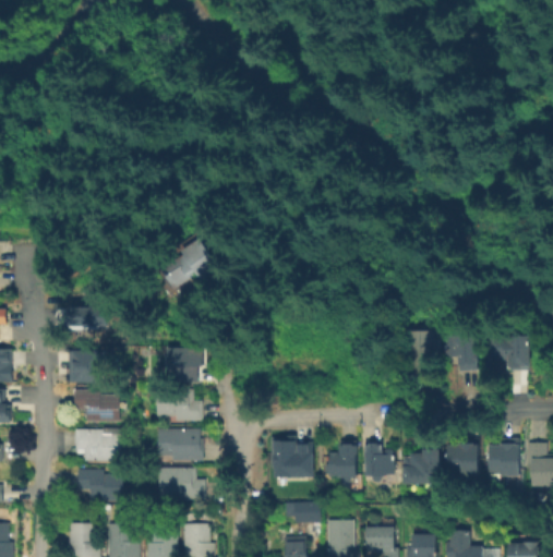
[(199,247),(215,273),(196,285),(192,277),(185,281),(176,266),(182,262),(180,258),(199,247)]
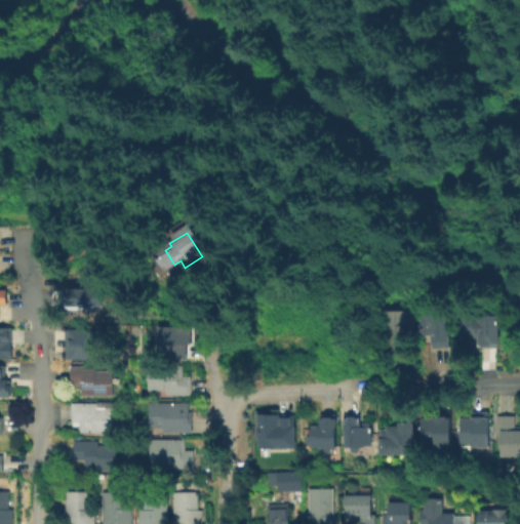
[(106,304),(95,304),(95,307),(70,307),(70,304),(68,304),(68,286),(106,286),(106,304)]
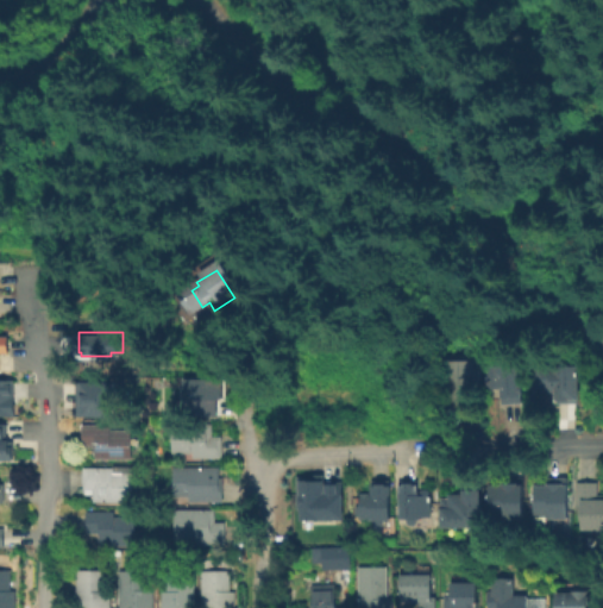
[(476,357),(477,384),(465,384),(465,406),(443,406),(443,357),(476,357)]
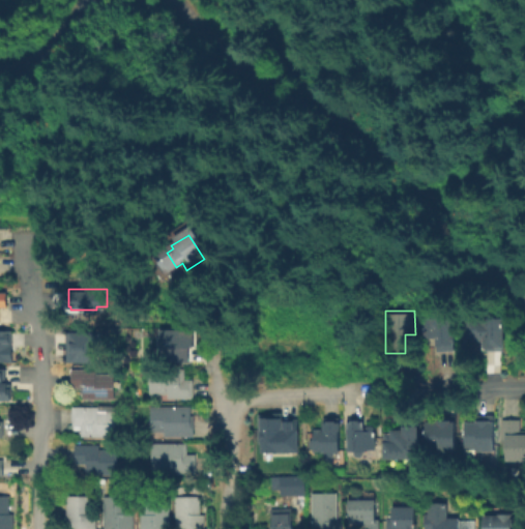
[(449,350),(433,351),(432,333),(419,333),(419,315),(427,315),(427,313),(447,313),(449,350)]
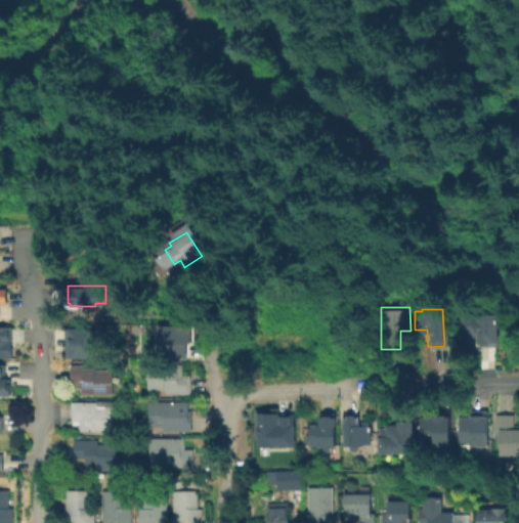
[(491,313),(491,344),(471,344),(471,337),(453,337),(452,314),(491,313)]
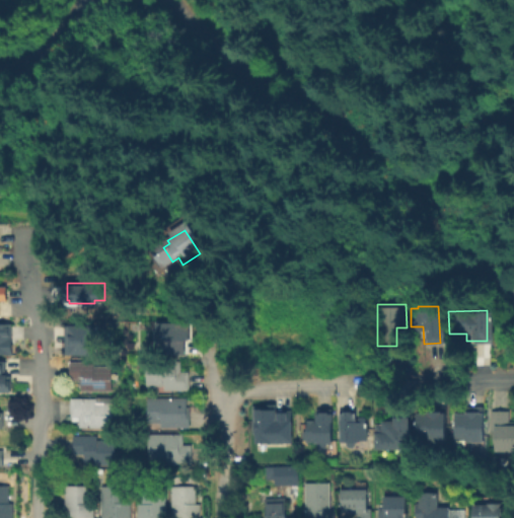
[(188,352),(161,352),(161,320),(196,320),(196,338),(188,338),(188,352)]
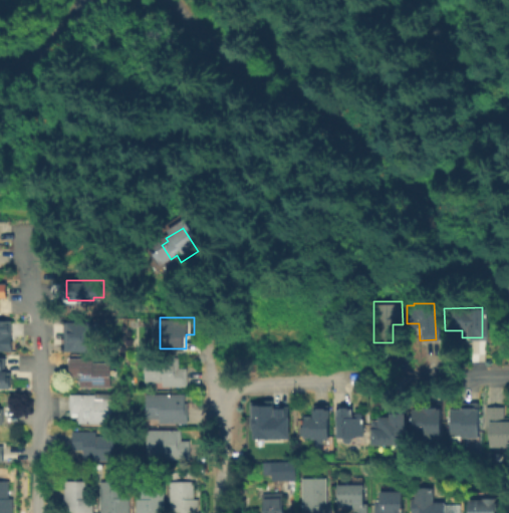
[(14,349),(0,349),(0,318),(14,319),(14,349)]
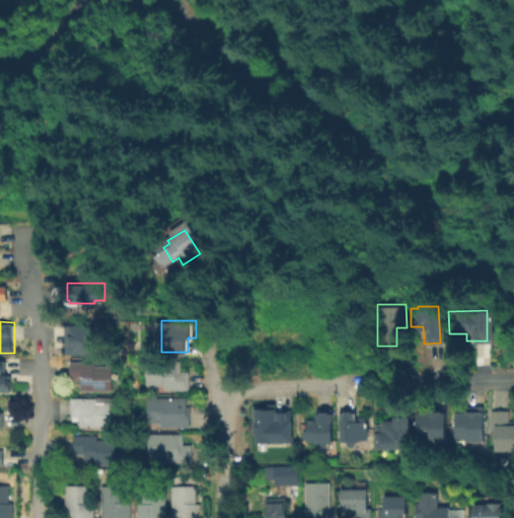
[(100,354),(69,354),(69,323),(100,323),(100,354)]
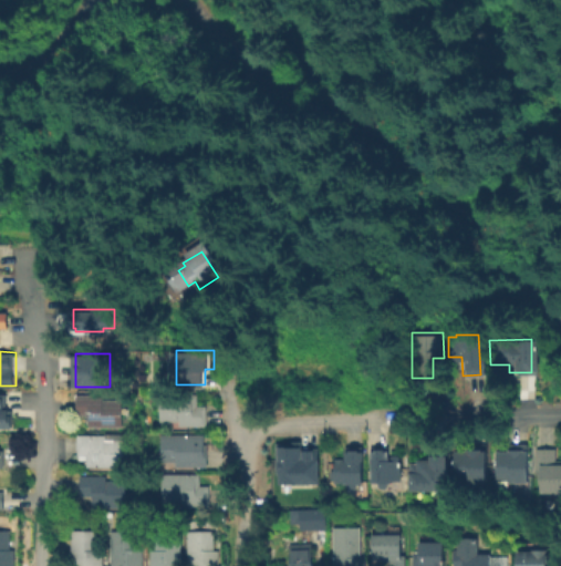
[(319,390),(290,390),(290,387),(290,360),(319,360),(319,390)]
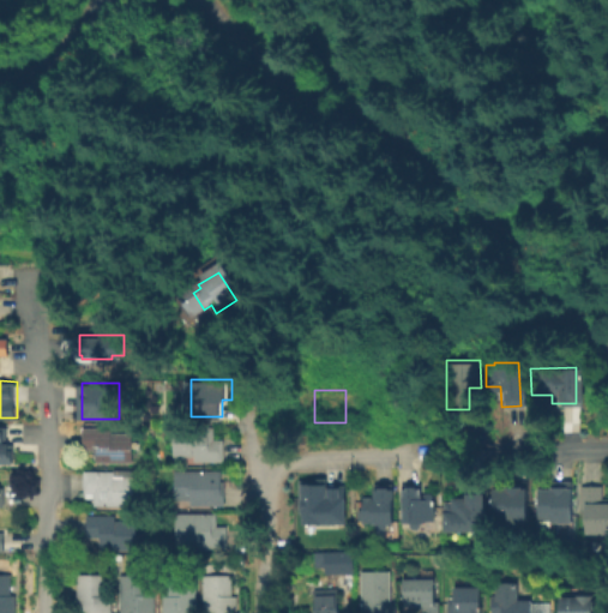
[(133,431),(133,460),(97,460),(97,448),(83,448),(84,425),(113,425),(114,431),(133,431)]
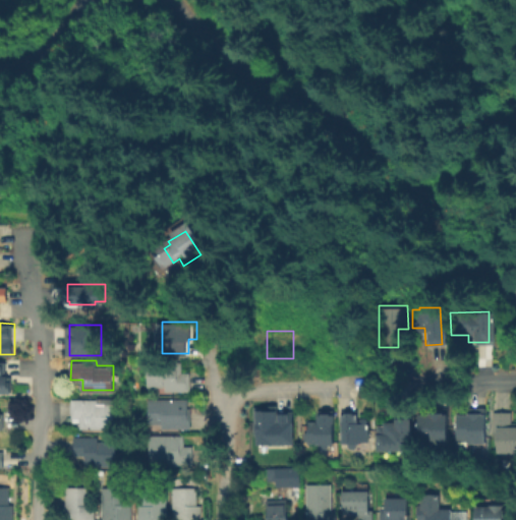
[(0,362),(3,362),(3,381),(8,381),(8,397),(0,397),(0,362)]
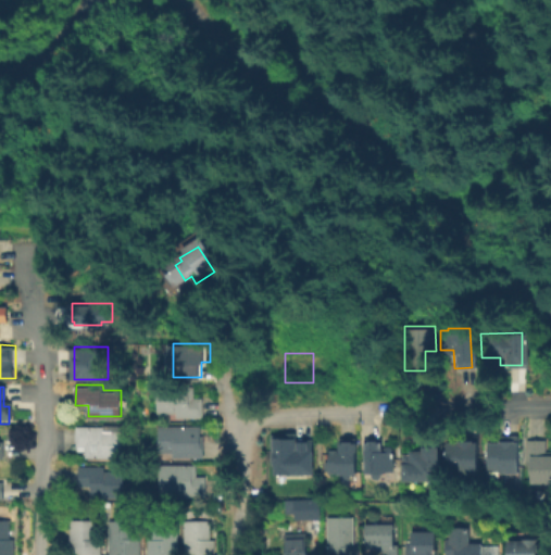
[(203,415),(203,420),(172,420),(172,415),(158,415),(158,391),(203,391),(203,415)]
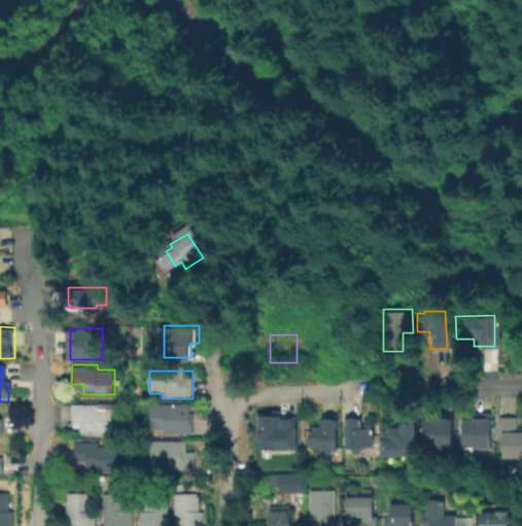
[(114,402),(114,433),(79,432),(79,425),(71,425),(71,402),(114,402)]
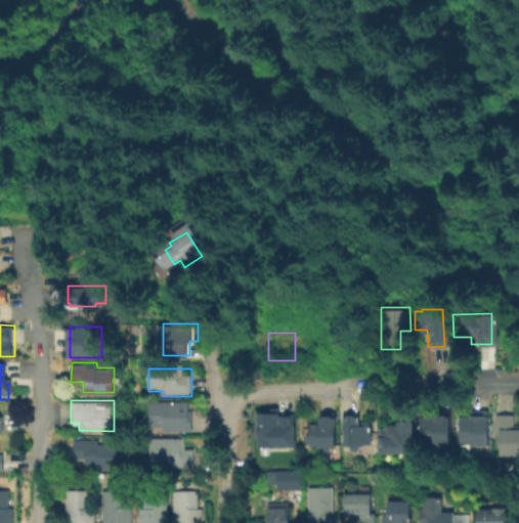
[(190,412),(190,433),(161,432),(161,428),(147,428),(147,402),(188,402),(188,412),(190,412)]
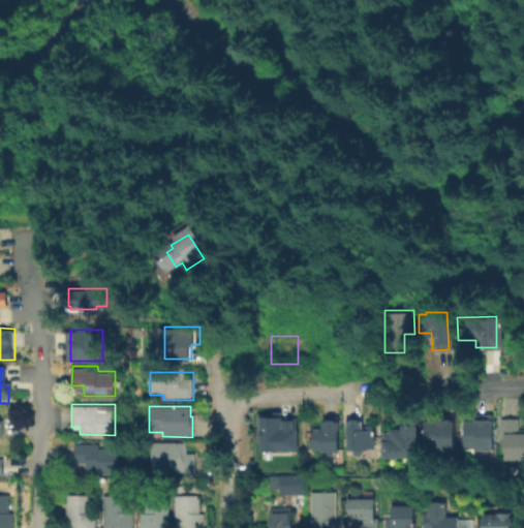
[(304,449),(288,451),(288,452),(272,452),(272,451),(266,451),(266,442),(260,442),(259,412),(273,412),(273,411),(284,410),(284,415),(286,414),(286,417),(302,417),(302,420),(303,420),(304,449)]
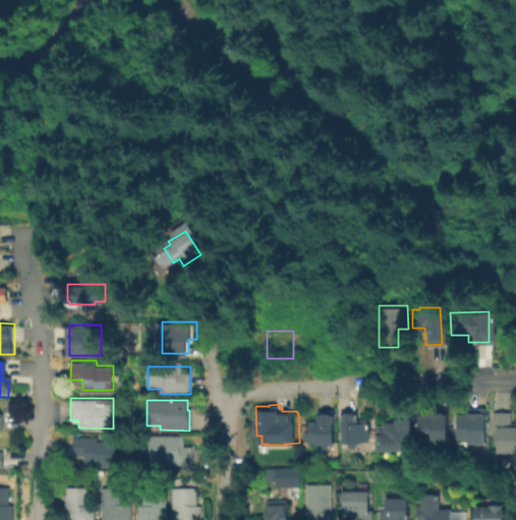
[(481,408),(481,444),(463,444),(463,441),(453,441),(453,414),(463,414),(463,413),(465,412),(464,408),(481,408)]
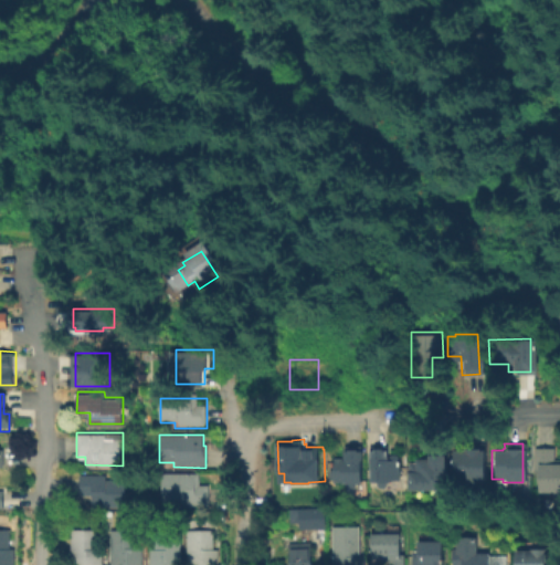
[(550,448),(550,459),(559,459),(559,492),(534,492),(532,468),(529,468),(529,448),(550,448)]
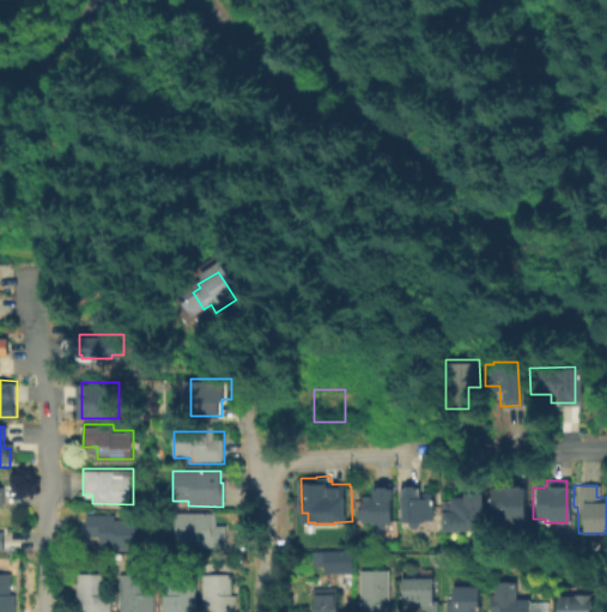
[(387,490),(387,492),(392,492),(390,528),(384,528),(384,529),(377,529),(377,528),(371,528),(371,523),(359,523),(359,522),(356,522),(357,510),(359,511),(359,498),(371,498),(371,492),(376,492),(376,490),(387,490)]
